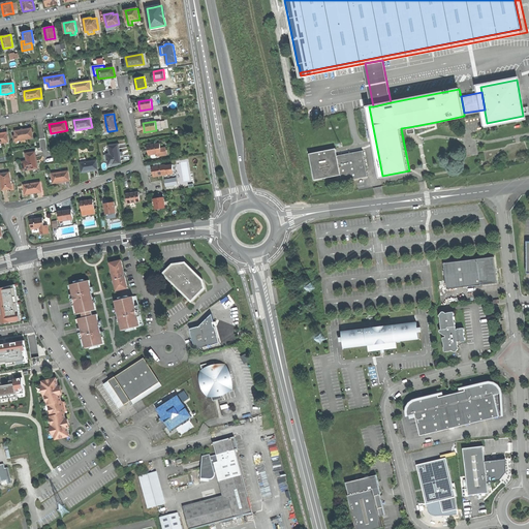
[(110,133),(110,131),(107,131),(105,123),(101,124),(103,134),(110,133)]
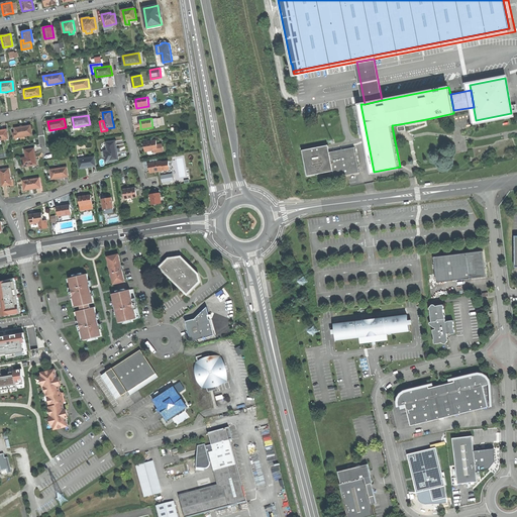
[(22,127),(14,128),(15,132),(13,133),(14,138),(32,135),(30,125),(22,127)]
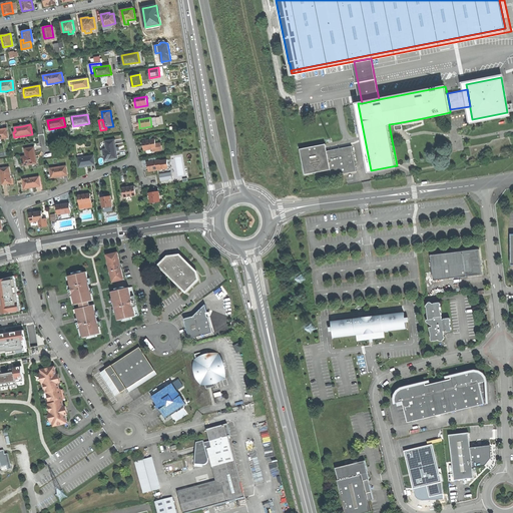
[(0,138),(8,138),(7,128),(0,129),(0,138)]
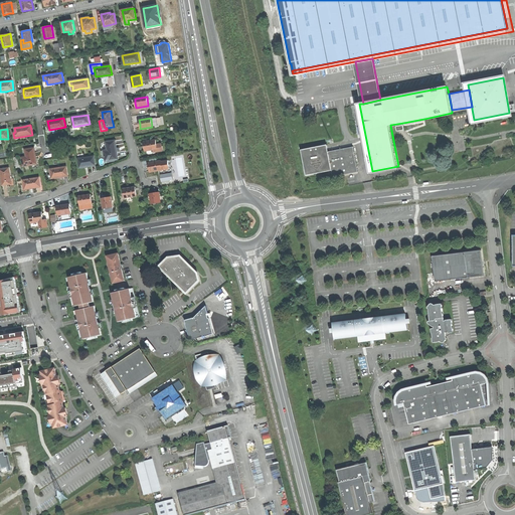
[(144,147),(145,151),(154,150),(157,149),(157,145),(156,140),(144,142),(144,147)]
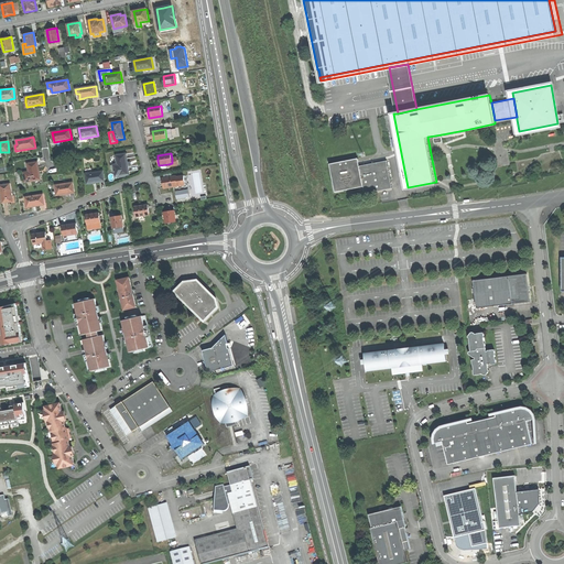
[(116,177),(129,175),(128,163),(127,154),(116,155),(117,164),(114,165),(116,177)]
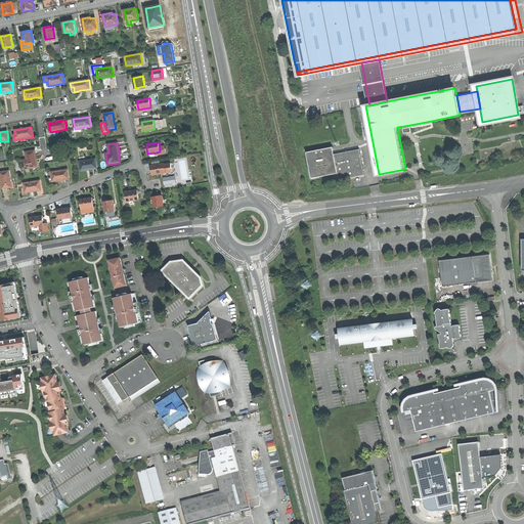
[(164,146),(160,147),(160,151),(157,153),(157,155),(165,154),(164,146)]
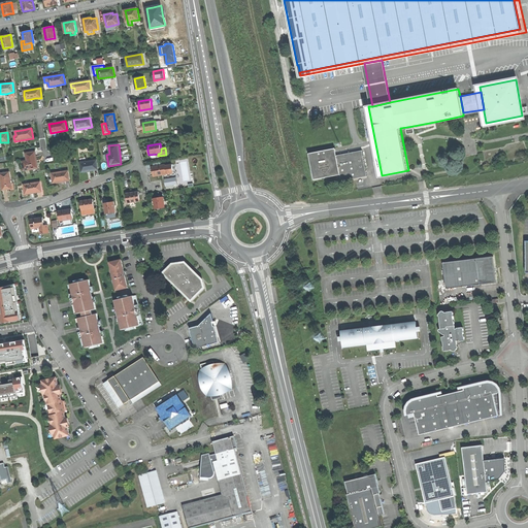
[(341,174),(337,155),(336,149),(309,154),(315,179),(341,174)]
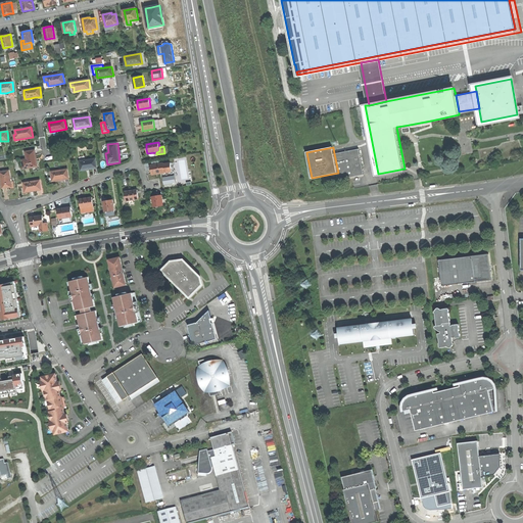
[(360,148),(334,153),(338,173),(340,179),(365,175),(360,148)]
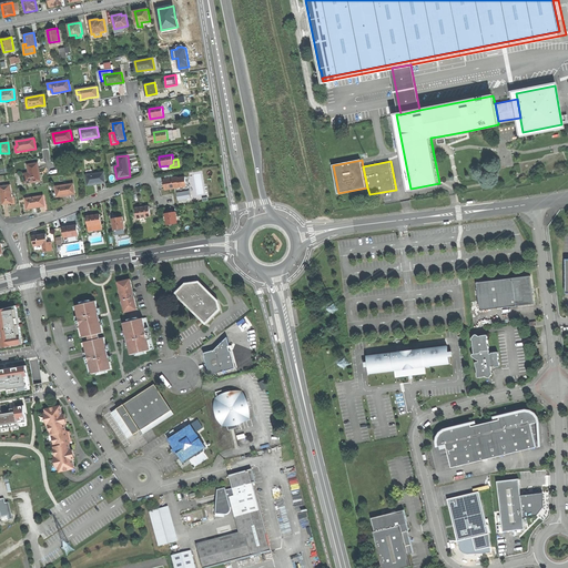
[(38,163),(28,165),(29,173),(24,174),(26,183),(41,181),(39,171),(38,163)]
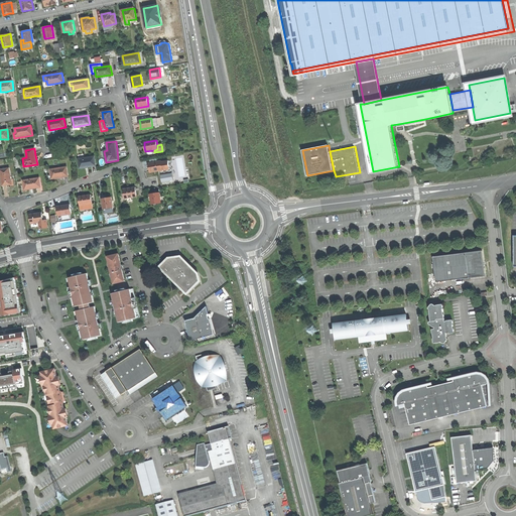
[(79,159),(80,168),(88,167),(96,166),(95,156),(79,159)]
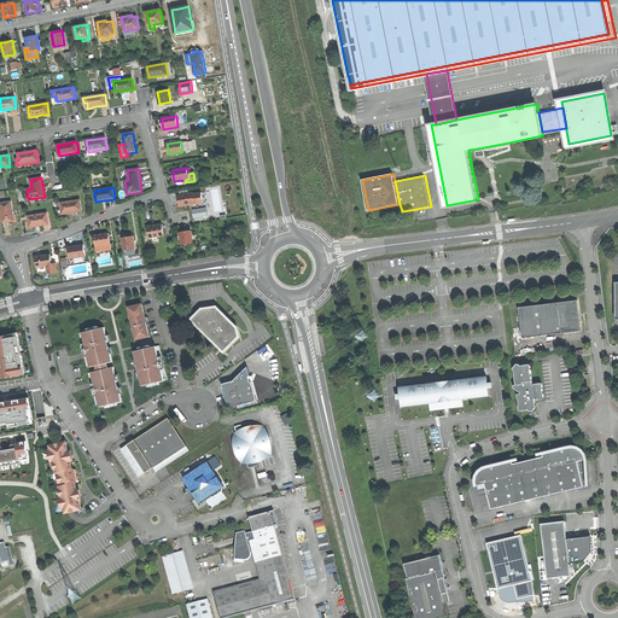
[(179,200),(180,207),(194,204),(193,194),(193,193),(179,196),(179,200)]
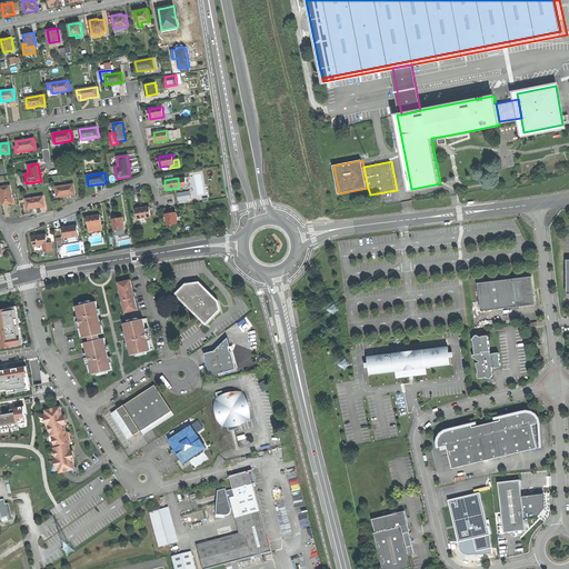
[(186,178),(178,179),(179,188),(187,187),(186,178)]
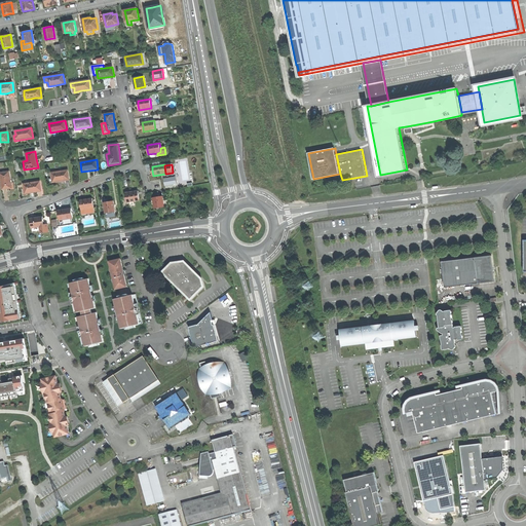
[(51,173),(53,183),(61,181),(69,180),(68,171),(51,173)]
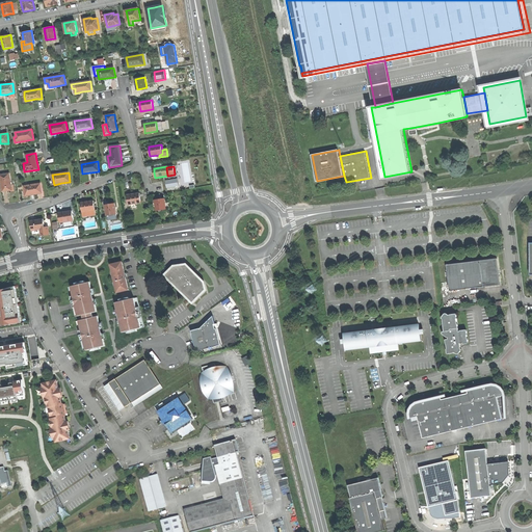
[(0,175),(0,177),(2,191),(6,191),(12,190),(9,174),(0,175)]
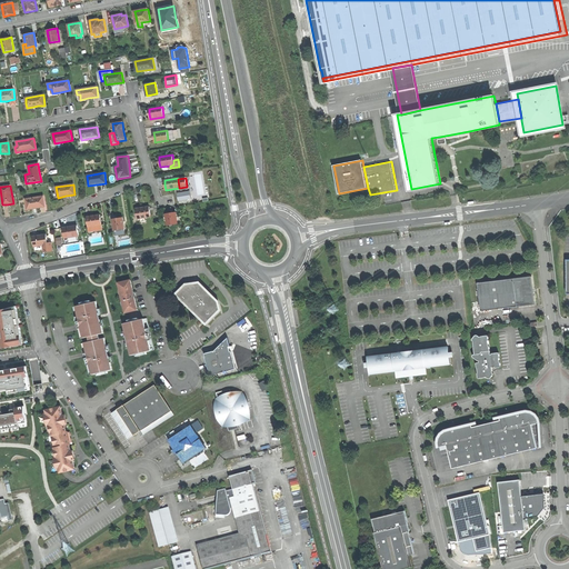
[(26,199),(27,209),(37,208),(45,207),(43,196),(26,199)]
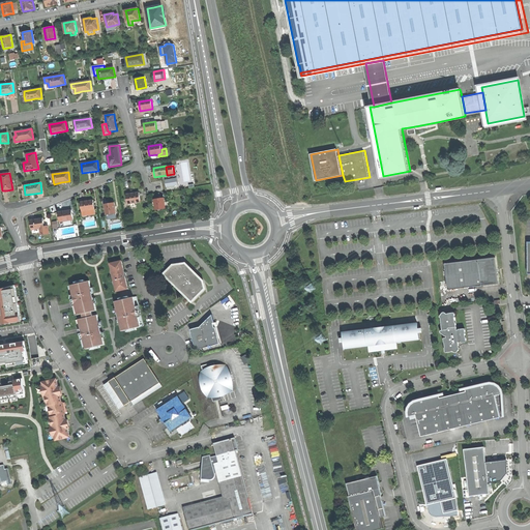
[(134,194),(127,195),(128,204),(130,203),(136,203),(141,202),(139,193),(134,194)]
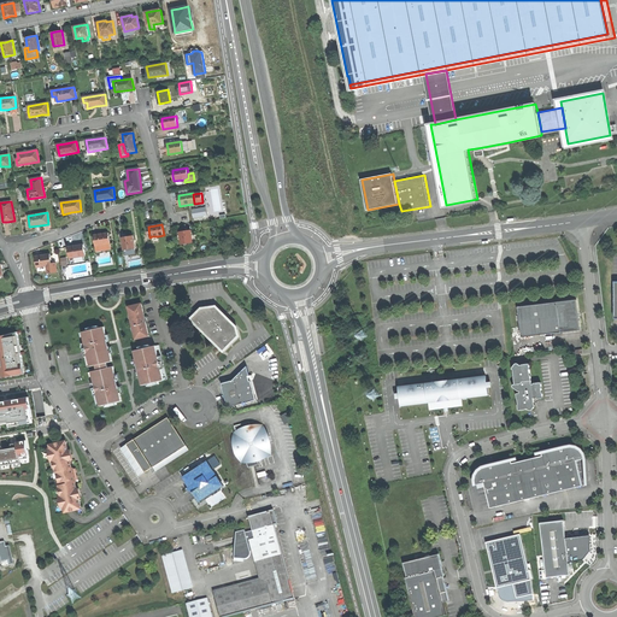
[(184,231),(180,233),(182,245),(193,242),(191,230),(184,231)]
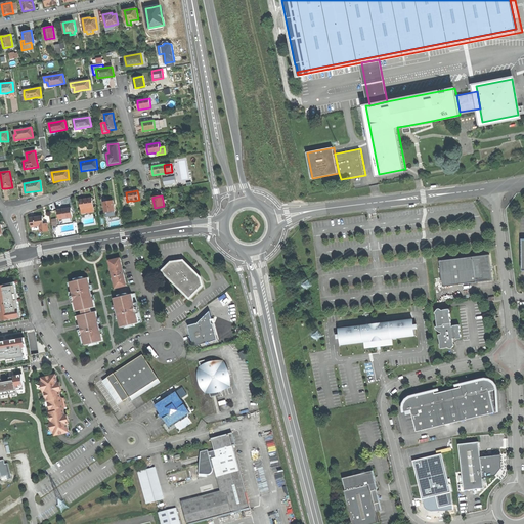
[(82,214),(94,211),(92,198),(86,199),(80,200),(82,214)]
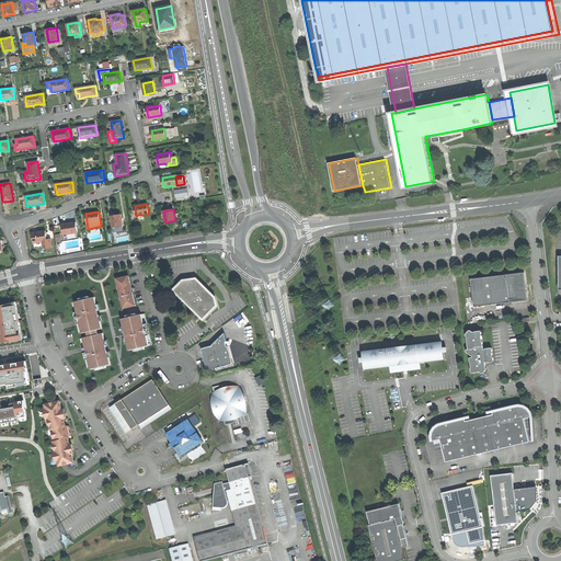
[(115,216),(111,216),(113,227),(123,226),(121,215),(117,215),(115,216)]
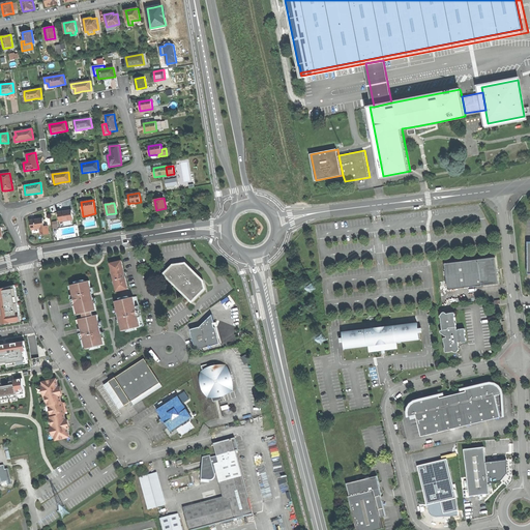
[(59,212),(60,222),(72,219),(71,210),(64,211),(59,212)]
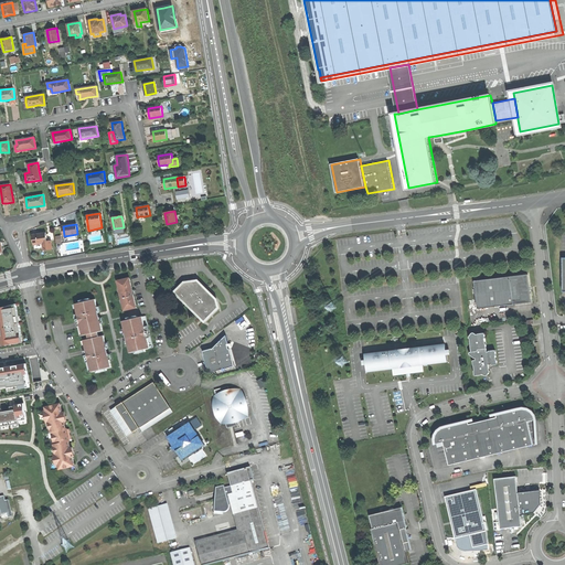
[(32,235),(34,245),(43,244),(48,243),(48,242),(46,233),(39,234),(32,235)]
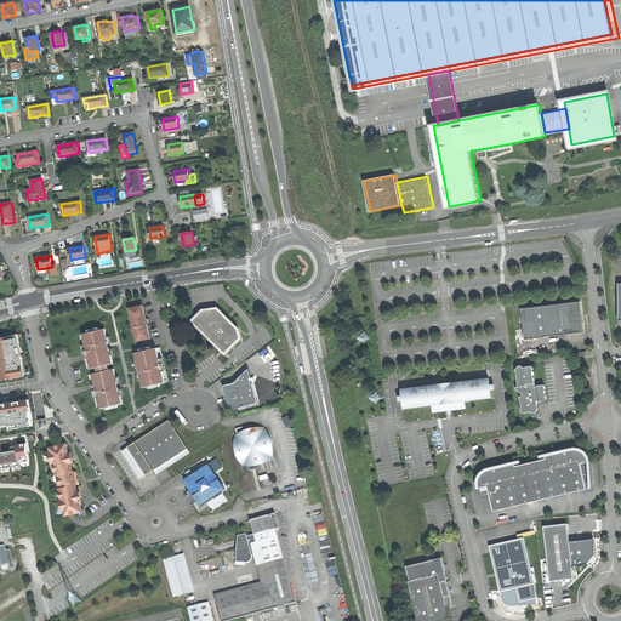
[(52,267),(47,268),(49,275),(58,274),(56,265),(52,266),(52,267)]
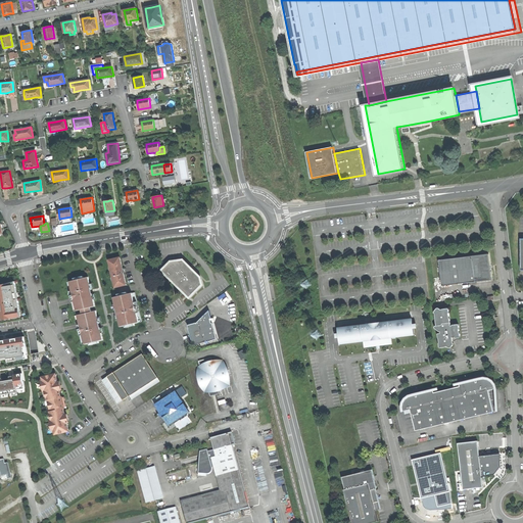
[(489,253),(439,259),(442,286),(492,279),(491,275),(490,267),(489,253)]
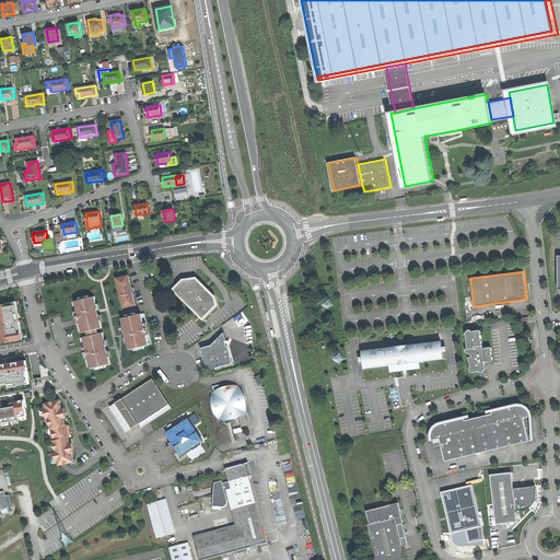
[(128,275),(118,278),(121,293),(126,307),(136,304),(128,275)]
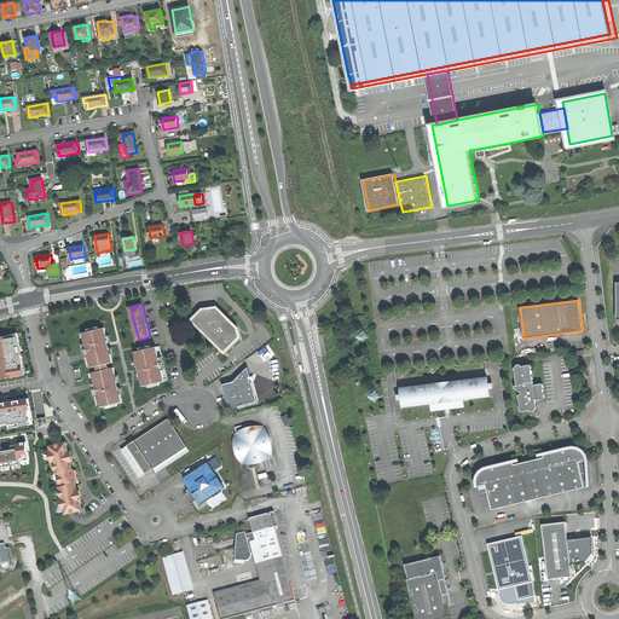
[(203,310),(192,320),(208,336),(225,353),(239,339),(238,329),(218,308),(203,310)]
